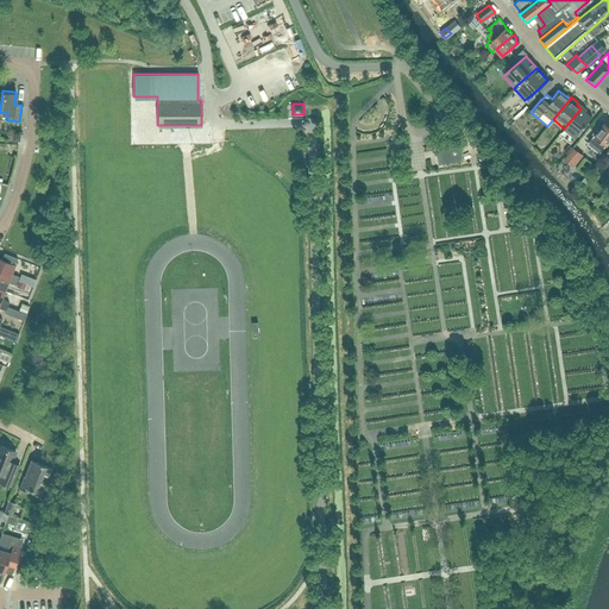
[(508,112),(510,119),(520,115),(518,108),(508,112)]
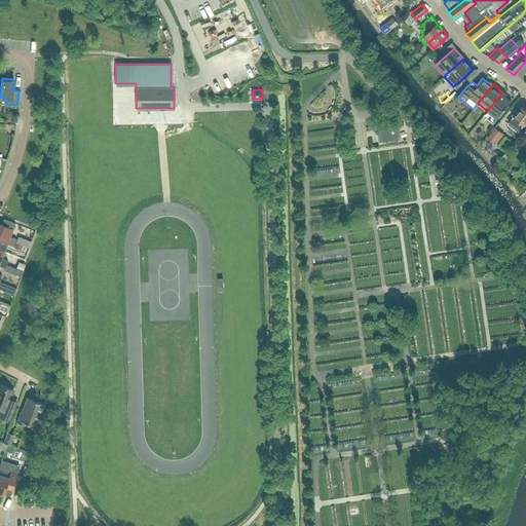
[(501,94),(487,111),(497,118),(511,101),(501,94)]
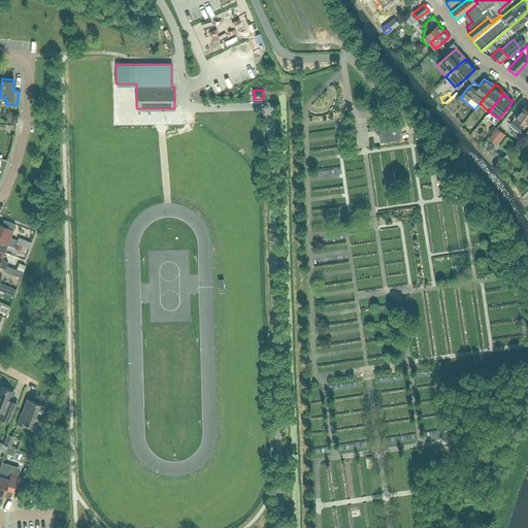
[(518,109),(514,116),(516,118),(510,124),(521,131),(525,125),(527,121),(527,108),(524,106),(520,111),(518,109)]
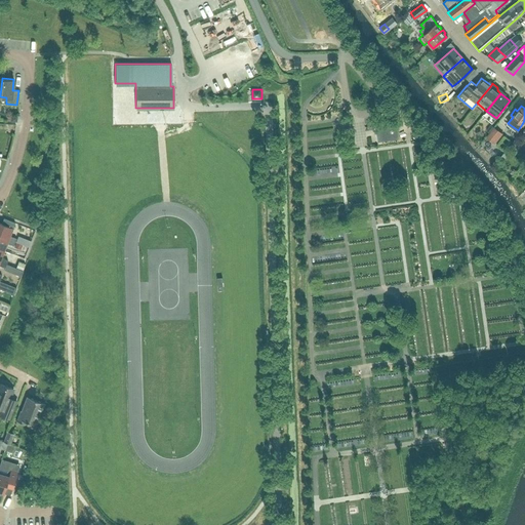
[(492,125),(496,120),(487,113),(483,118),(492,125)]
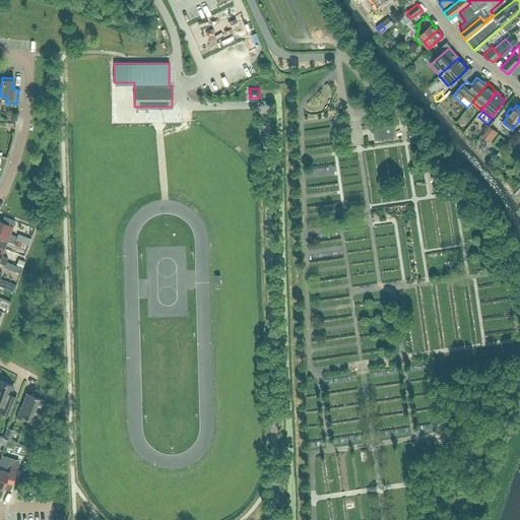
[(372,123),(373,129),(375,140),(396,136),(393,120),(372,123)]
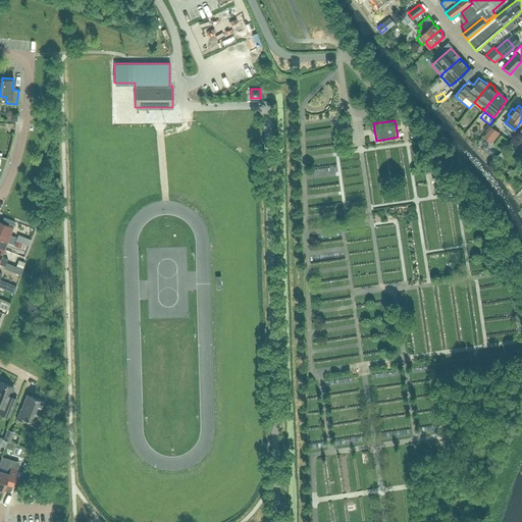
[(483,137),(491,143),(500,133),(491,125),(483,137)]
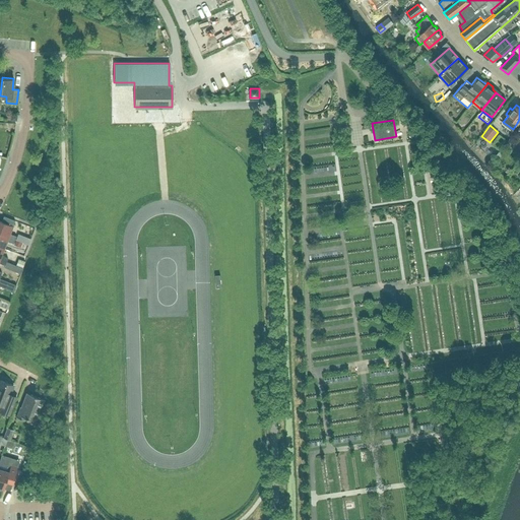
[(485,155),(492,161),(498,154),(491,149),(485,155)]
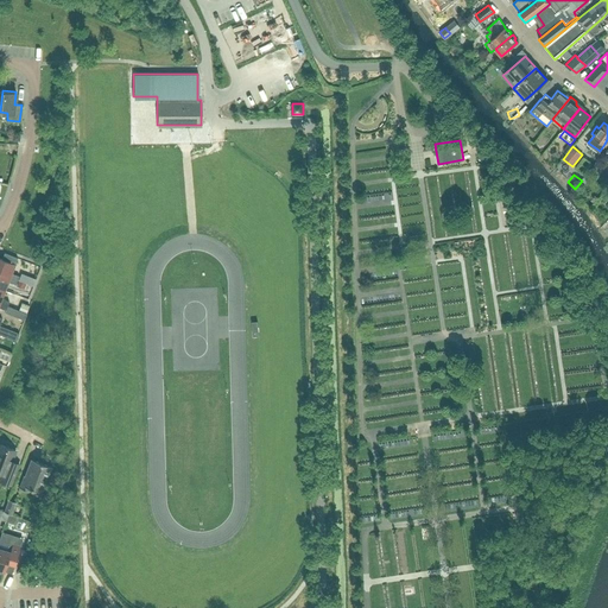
[(11,273),(17,258),(4,252),(1,259),(0,258),(0,273),(17,280),(18,276),(11,273)]
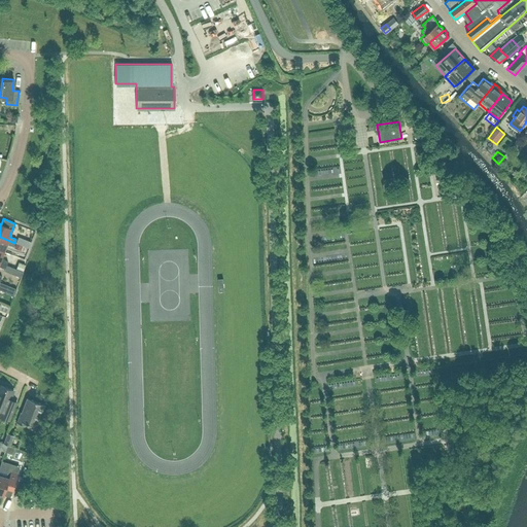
[(0,249),(3,251),(6,244),(13,246),(14,243),(0,237),(0,249)]
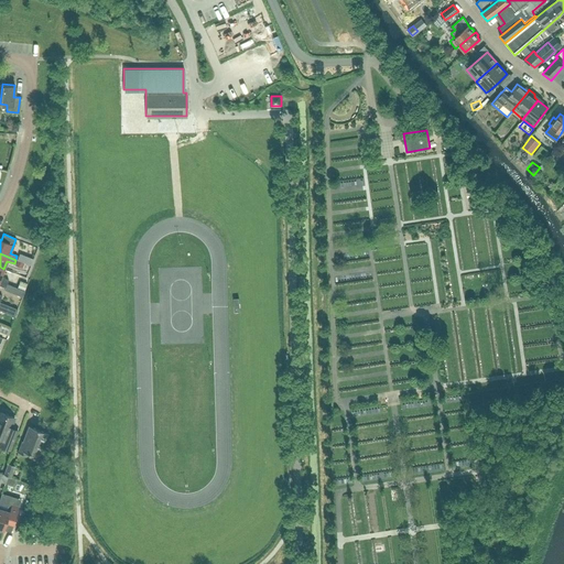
[(15,295),(18,289),(6,285),(4,293),(15,295)]
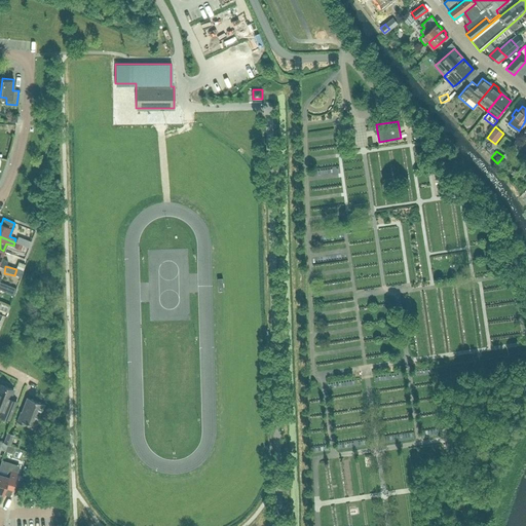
[(155,293),(166,293),(166,276),(154,276),(155,293)]
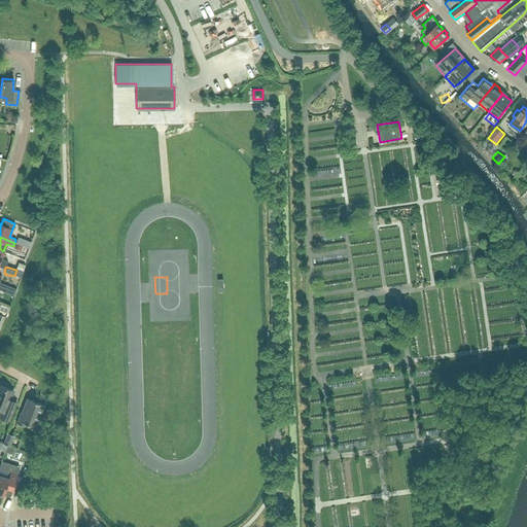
[(8,287),(13,290),(18,283),(12,280),(8,287)]
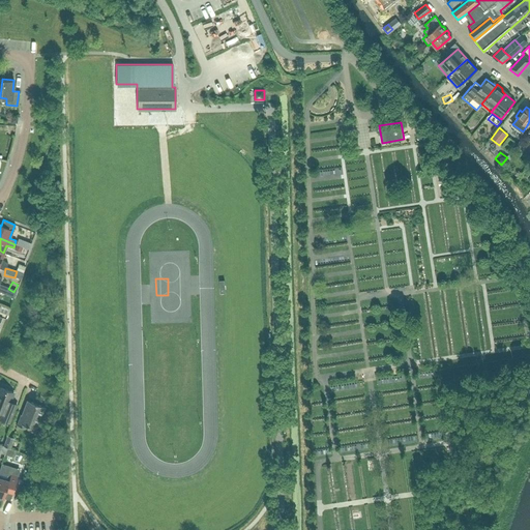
[(0,292),(10,296),(12,291),(0,286),(0,292)]
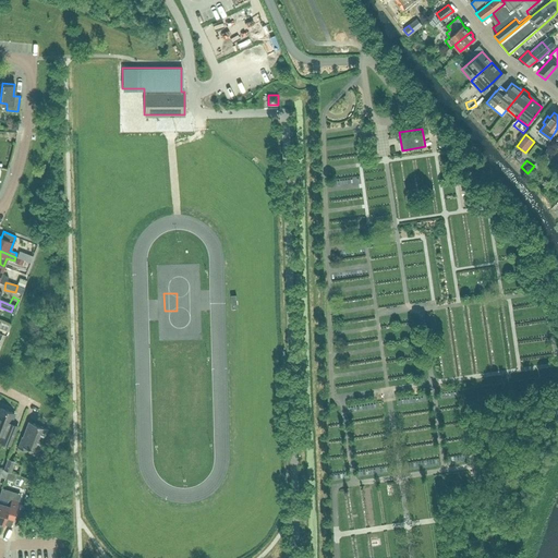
[(350,393),(349,383),(338,383),(338,395),(350,393)]
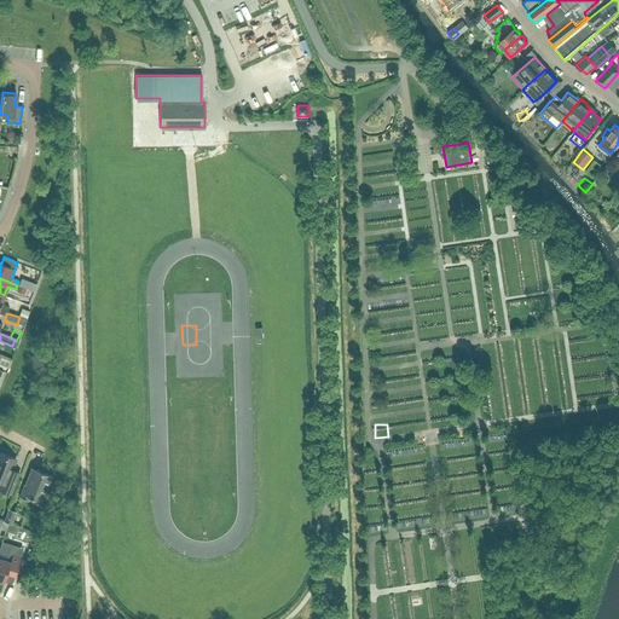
[(15,458),(0,452),(0,480),(5,482),(3,490),(11,493),(19,473),(11,469),(15,458)]
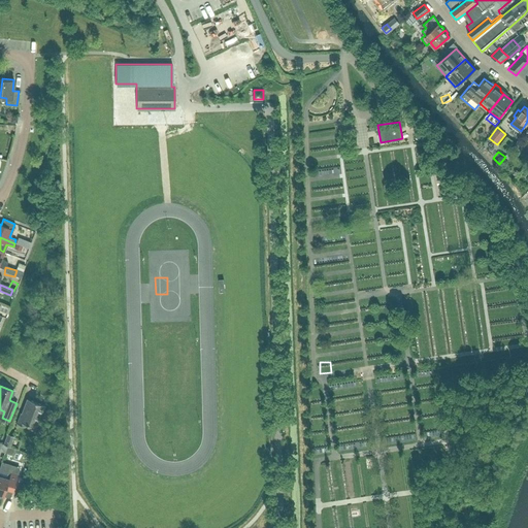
[(43,405),(27,398),(21,413),(17,423),(24,426),(26,423),(35,427),(43,405)]
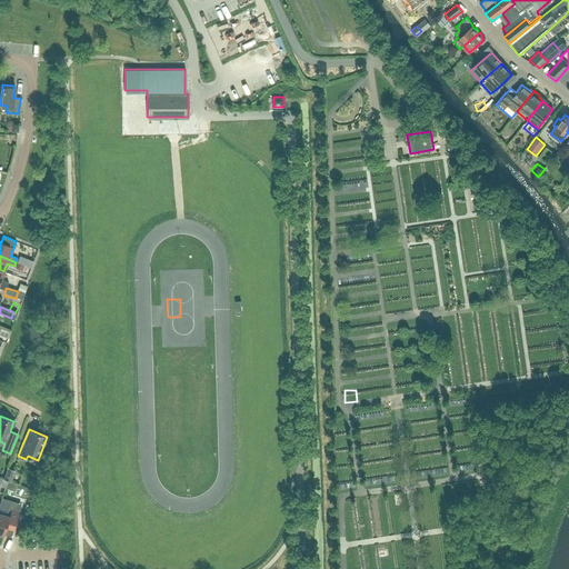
[(9,481),(13,469),(8,467),(3,479),(9,481)]
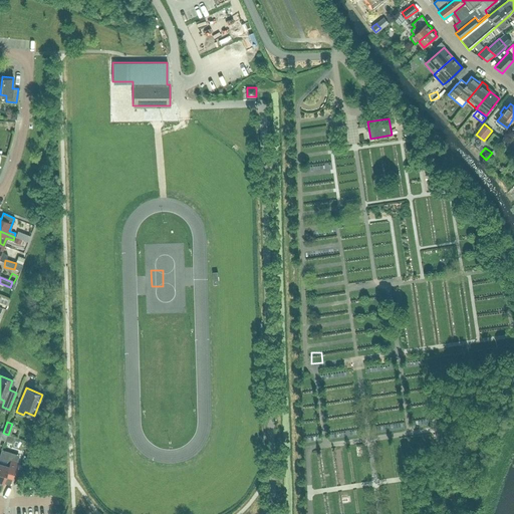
[(16,462),(0,456),(0,484),(1,485),(2,482),(3,483),(5,475),(12,477),(16,462)]
